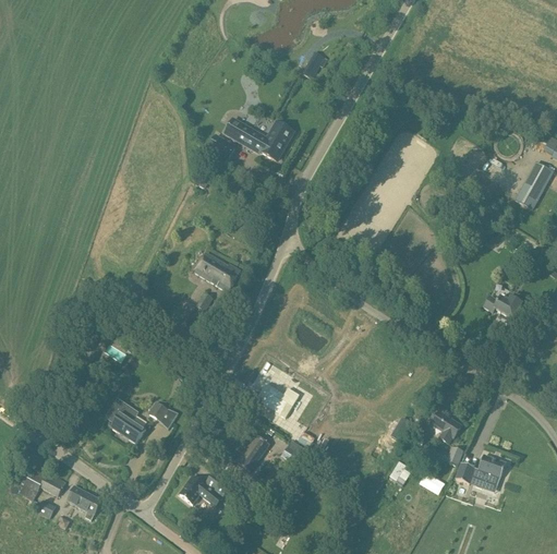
[(309,60),(302,72),(311,77),(318,65),(324,57),(314,50),(309,60)]
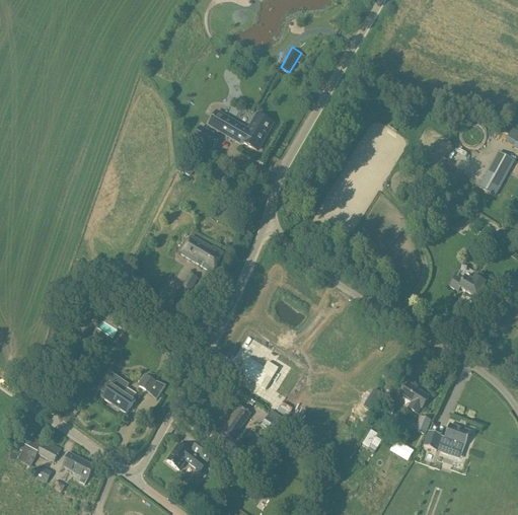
[(273,121),(256,112),(248,127),(216,108),(208,123),(234,138),(235,136),(255,148),(260,141),(261,142),(265,134),(264,134),(267,130),(268,130),(273,121)]
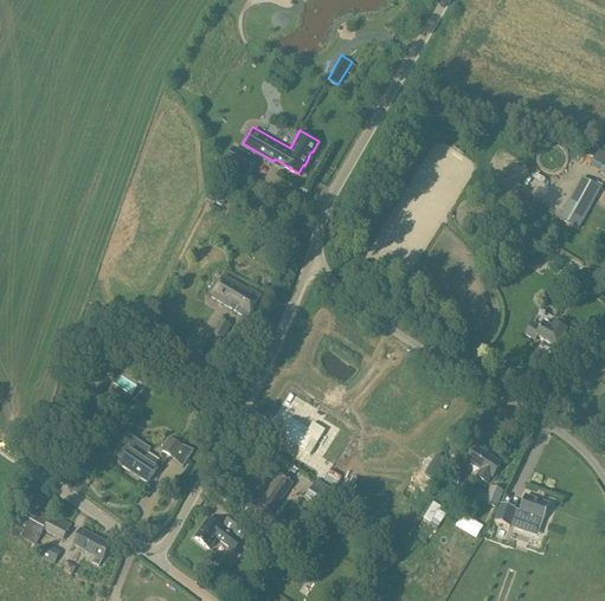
[(233,144),(225,160),(246,172),(255,157),(233,144)]
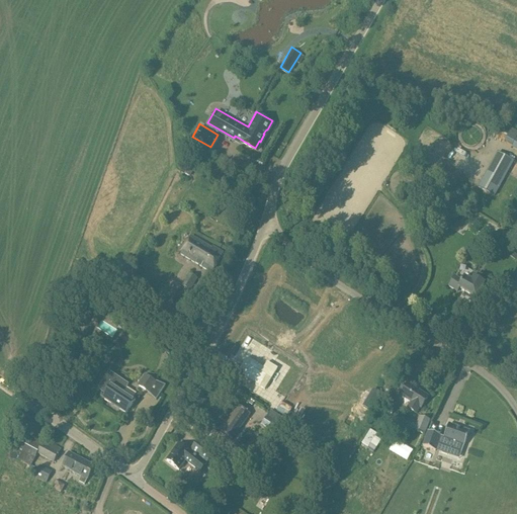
[(510,164),(494,155),(479,181),(495,190),(510,164)]
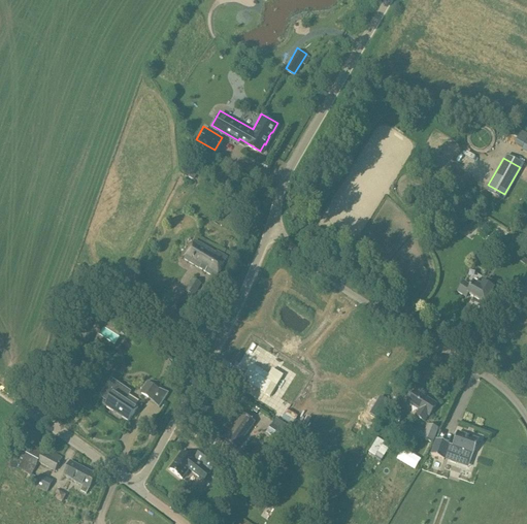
[(190,167),(187,173),(192,176),(196,169),(190,167)]
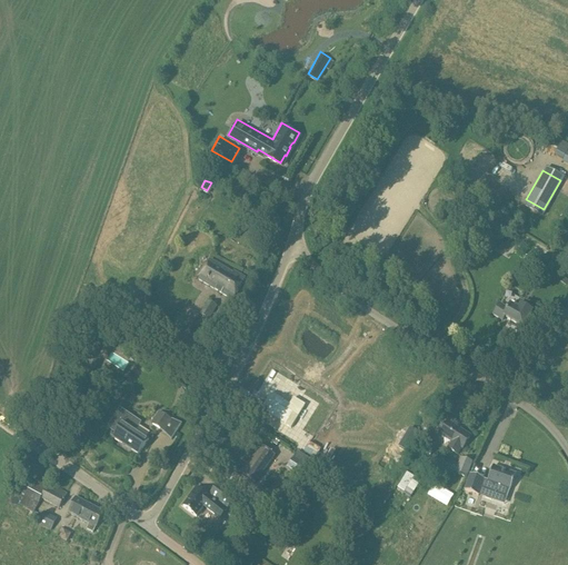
[(231,269),(210,256),(199,276),(232,296),(245,274),(232,267),(231,269)]
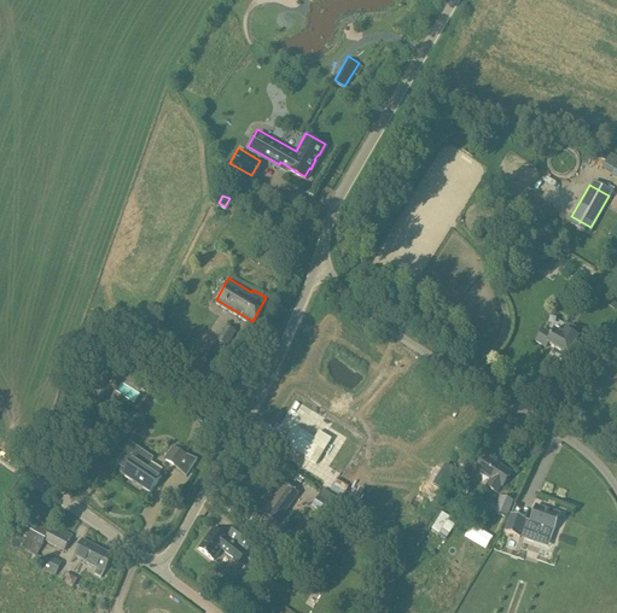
[(236,328),(225,322),(216,336),(226,343),(236,328)]
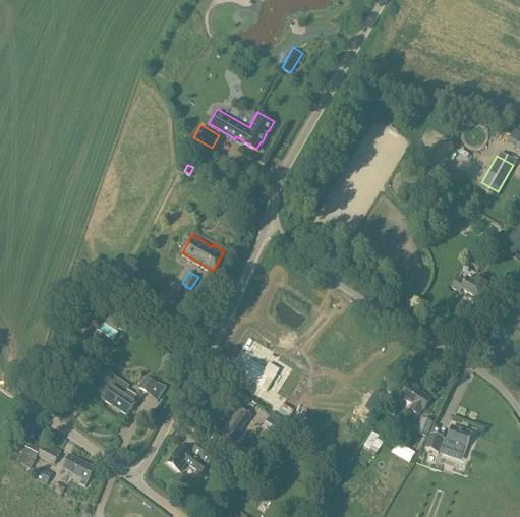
[(489,277),(481,273),(479,277),(476,275),(474,280),(466,275),(464,279),(457,275),(451,285),(460,290),(462,287),(478,296),(487,282),(486,281),(489,277)]
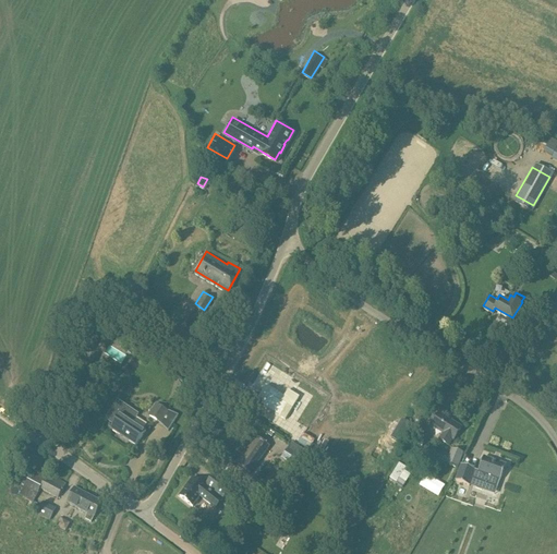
[(227,304),(216,299),(206,314),(217,321),(227,304)]
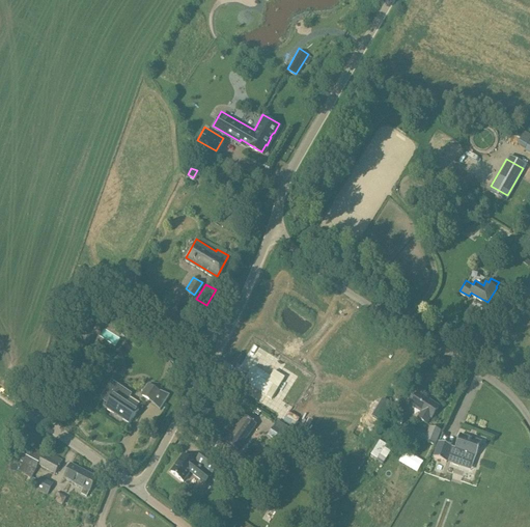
[(173,296),(166,292),(161,300),(174,308),(179,300),(178,299),(180,297),(174,294),(173,296)]
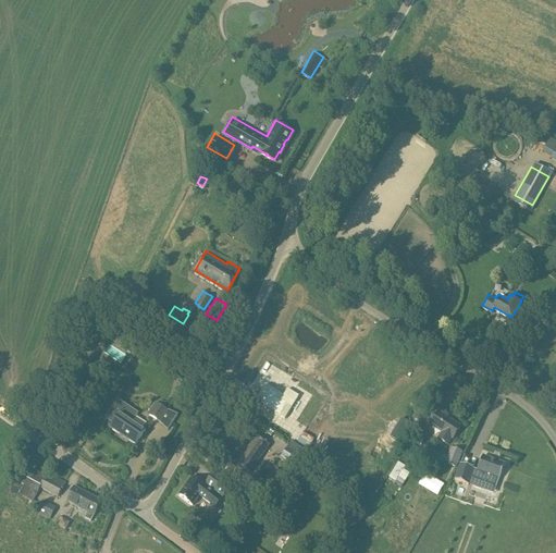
[(87,327),(79,342),(90,347),(98,333),(87,327)]
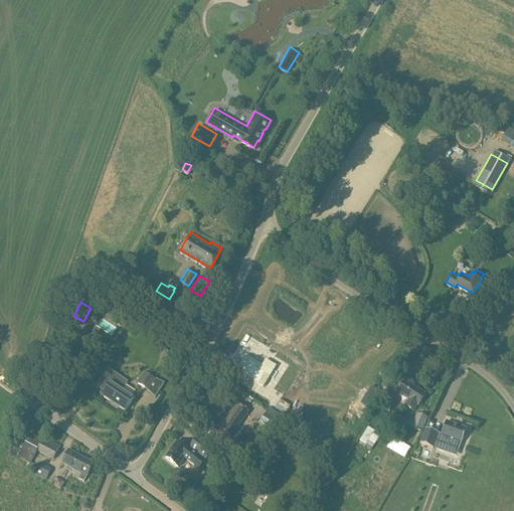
[(102,318),(99,325),(113,330),(115,323),(102,318)]
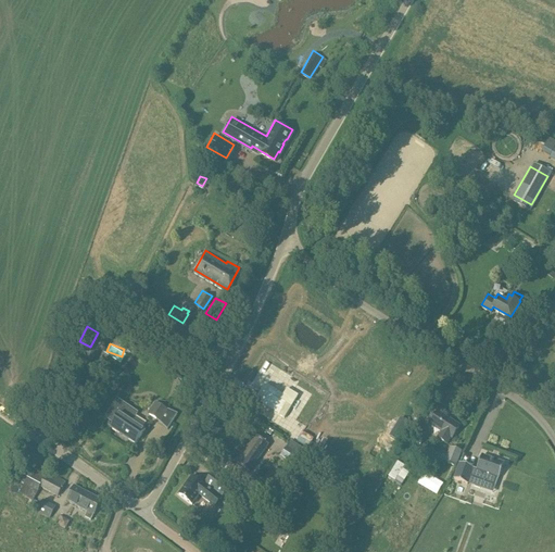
[(270,387),(263,398),(286,412),(297,396),(286,388),(281,394),(270,387)]
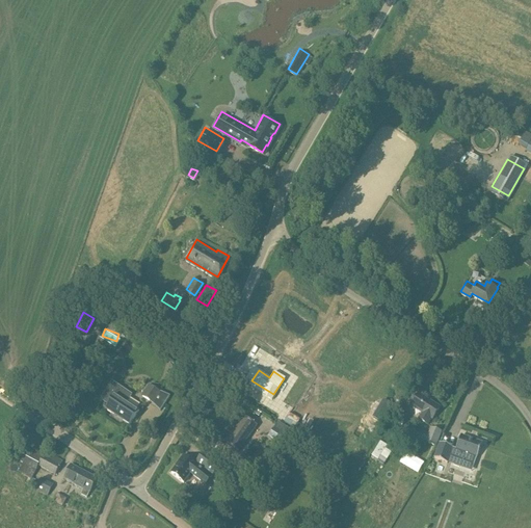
[(131,392),(111,378),(100,397),(107,401),(105,405),(129,421),(138,406),(127,399),(131,392)]
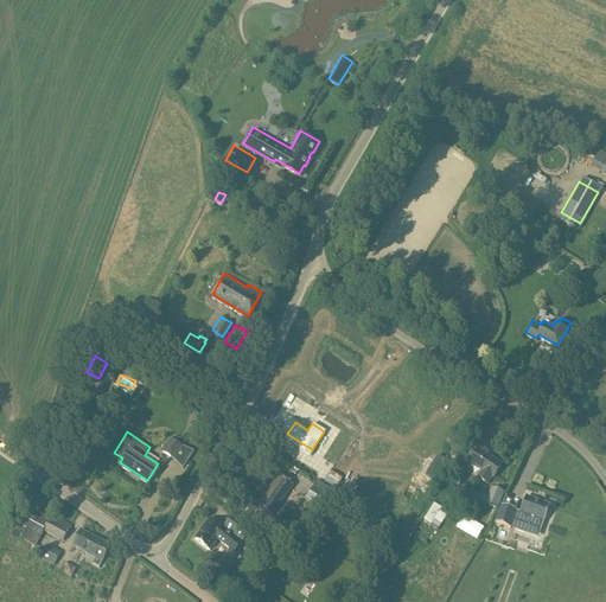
[(180,442),(168,434),(160,447),(183,462),(192,449),(180,442)]
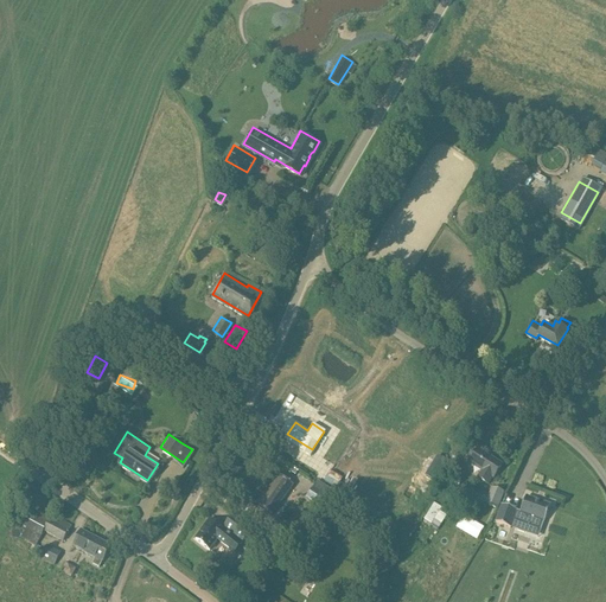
[(502,461),(478,446),(470,459),(482,467),(478,474),(488,480),(491,473),(492,474),(502,461)]
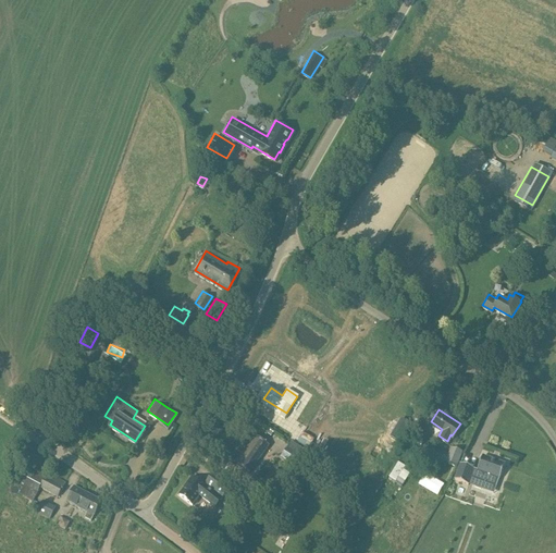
[(398,441),(408,424),(397,417),(387,434),(398,441)]
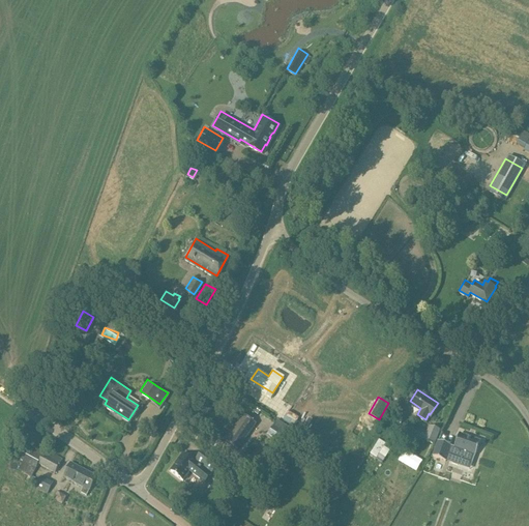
[(409,408),(400,403),(397,408),(406,413),(409,408)]
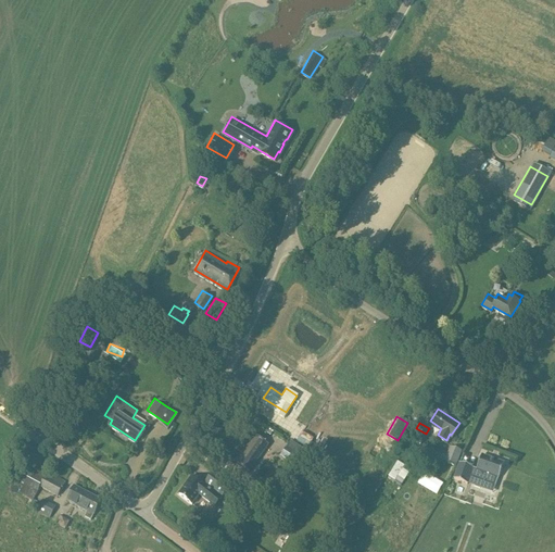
[(268,441),(254,431),(236,458),(249,467),(268,441)]
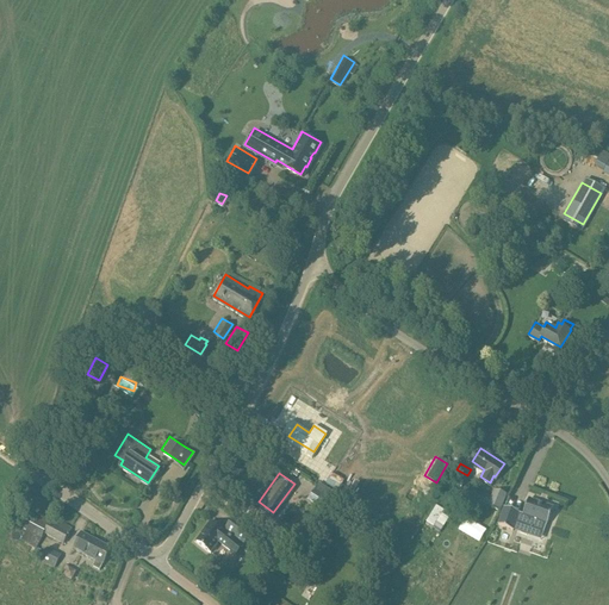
[(333,487),(318,478),(308,496),(321,505),(333,487)]
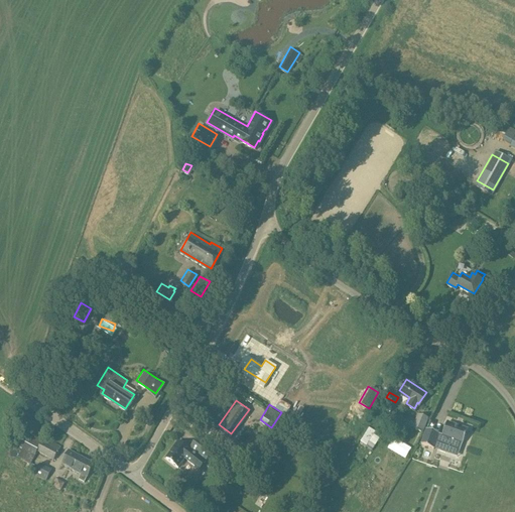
[(427,416),(416,412),(414,419),(407,416),(405,421),(422,428),(427,416)]
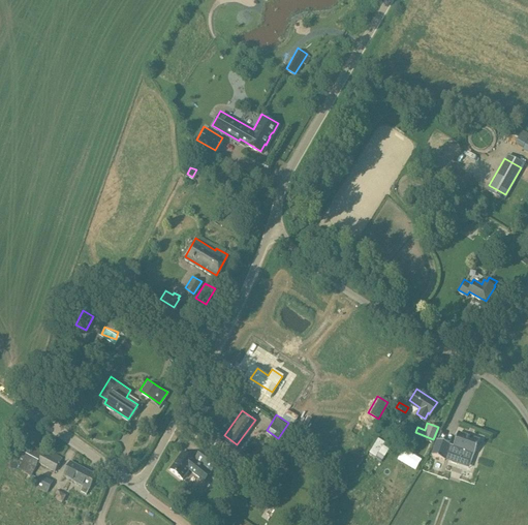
[(479,437),(458,430),(453,443),(474,451),(479,437)]
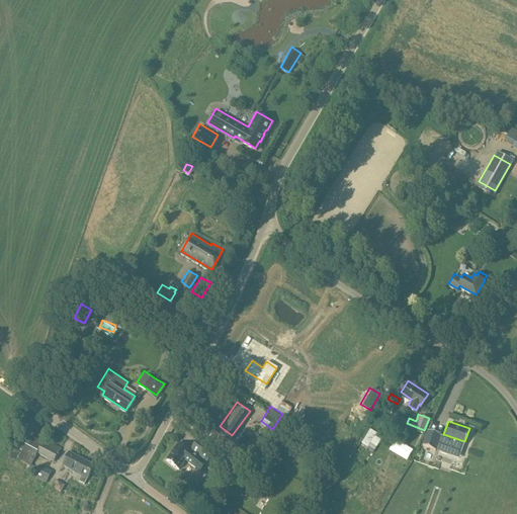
[(367,425),(359,440),(367,444),(374,428),(367,425)]
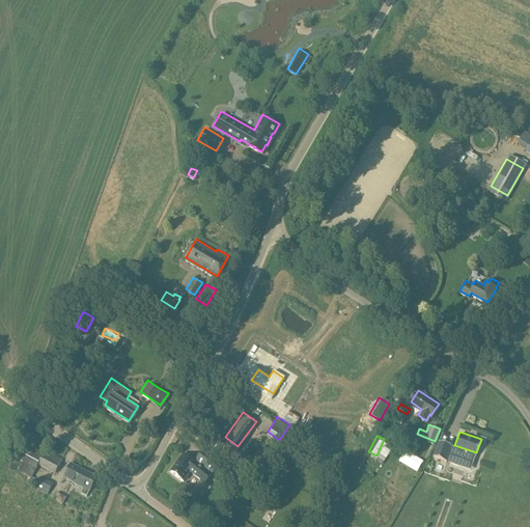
[(451,443),(439,439),(433,454),(446,459),(451,443)]
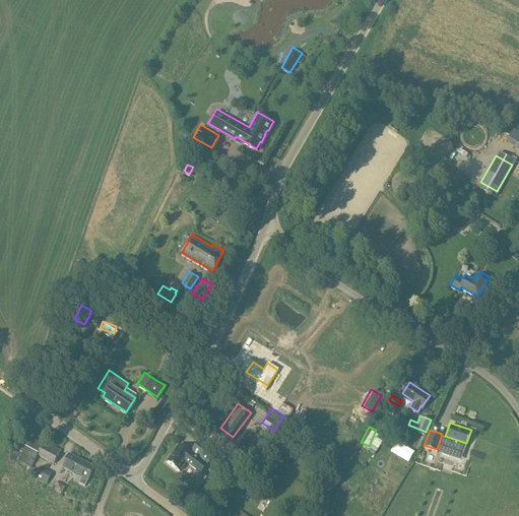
[(17,435),(12,445),(21,450),(17,458),(29,465),(37,452),(54,461),(61,446),(45,438),(43,440),(36,436),(31,442),(17,435)]
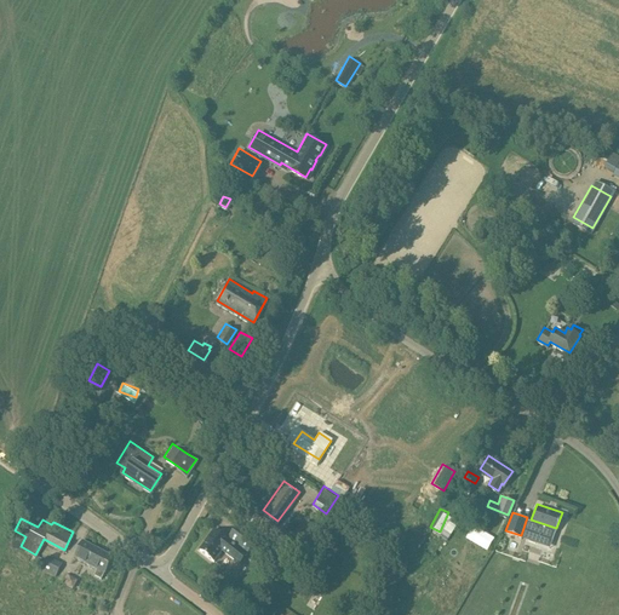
[(487,550),(496,536),(470,521),(462,534),(487,550)]
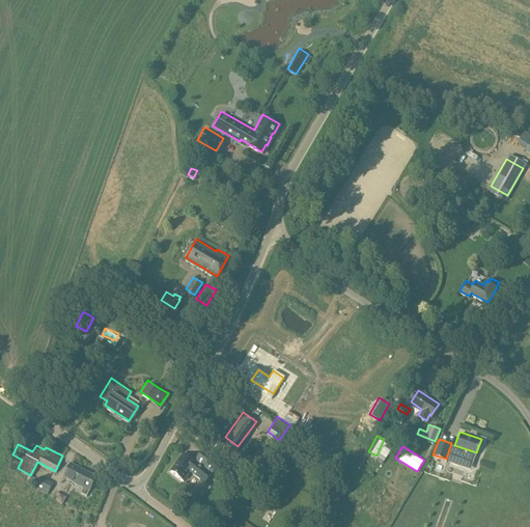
[(206,470),(210,474),(211,473),(210,473),(219,462),(203,449),(194,461),(183,451),(174,461),(175,462),(170,469),(183,478),(190,469),(202,478),(201,476),(206,470)]
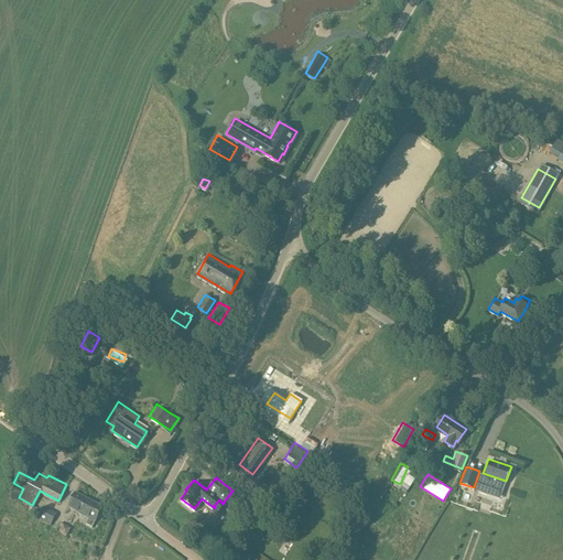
[(285,485),(279,481),(273,488),(274,490),(271,496),(277,499),(285,485)]
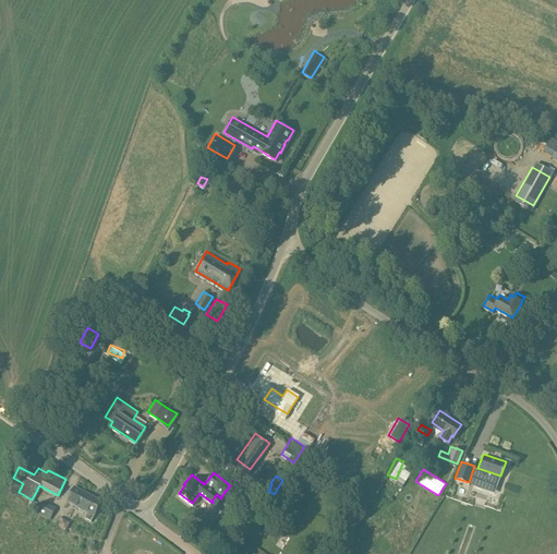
[(74,484),(67,500),(87,510),(84,516),(91,519),(94,514),(101,498),(74,484)]
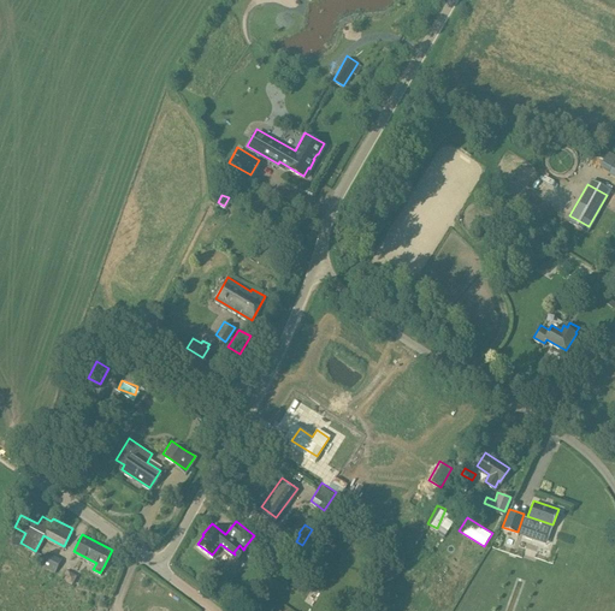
[(61,557),(47,550),(40,562),(54,570),(61,557)]
